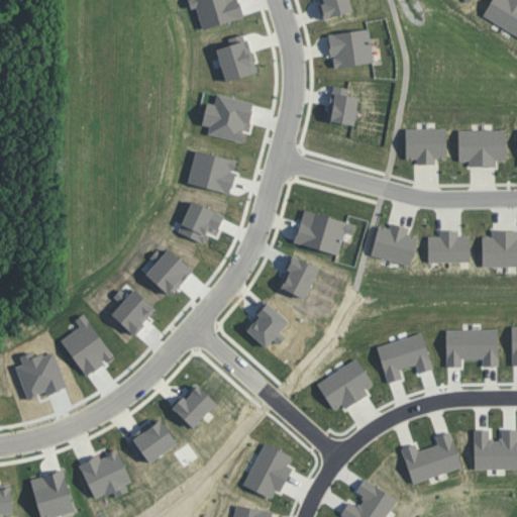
[(194,0),(203,27),(240,16),(235,0),(194,0)]
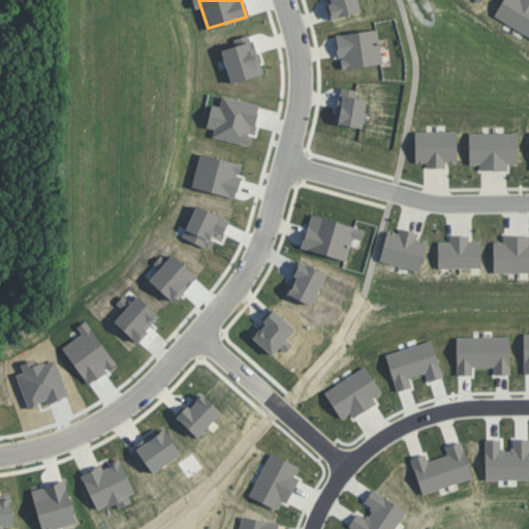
[(327,0),(332,19),(361,10),(356,0),(327,0)]
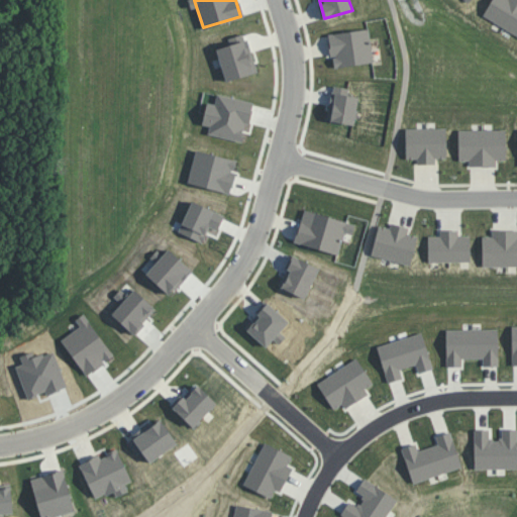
[(516,0),(491,0),(483,17),(516,32),(516,0)]
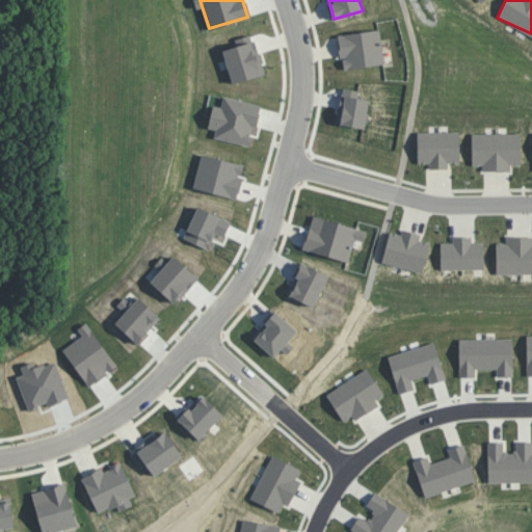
[(339,33),(342,69),(383,64),(380,29),(339,33)]
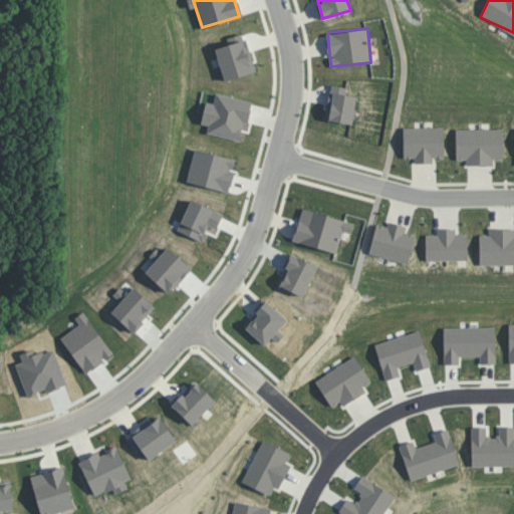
[(225,80),(255,71),(243,33),(227,37),(229,44),(215,48),(225,80)]
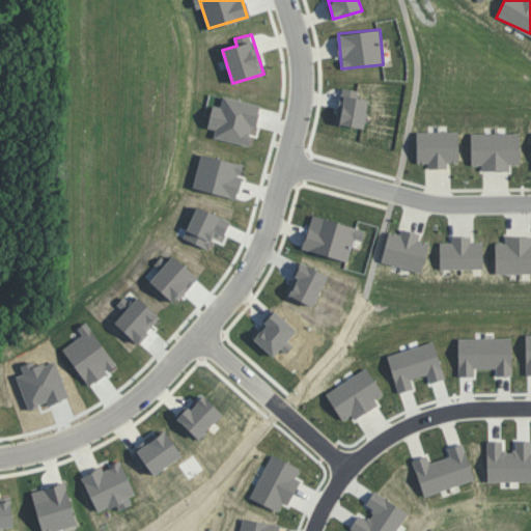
[(359,90),(342,87),(335,122),(362,129),(368,100),(357,96),(359,90)]
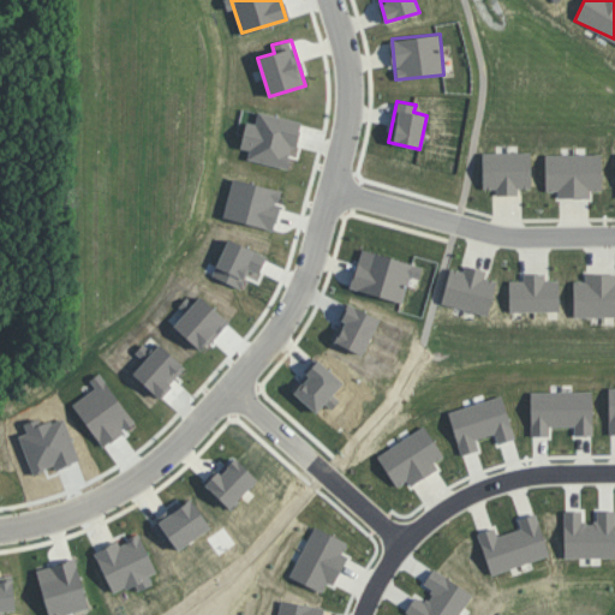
[(302,120),(257,112),(255,123),(246,121),(240,148),(249,149),(248,159),(292,168),(302,120)]
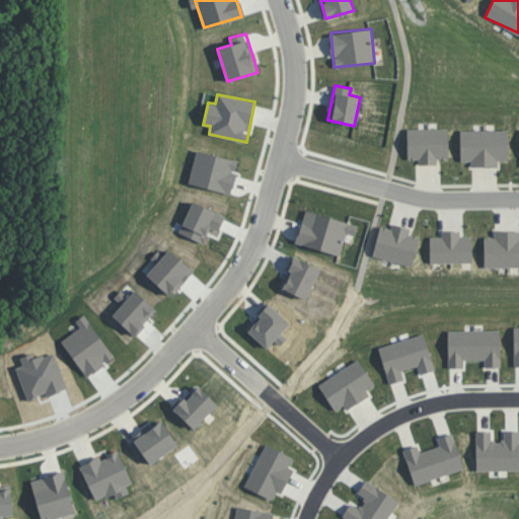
[(406,129),(408,159),(419,159),(419,164),(437,164),(437,159),(448,158),(447,128),(406,129)]
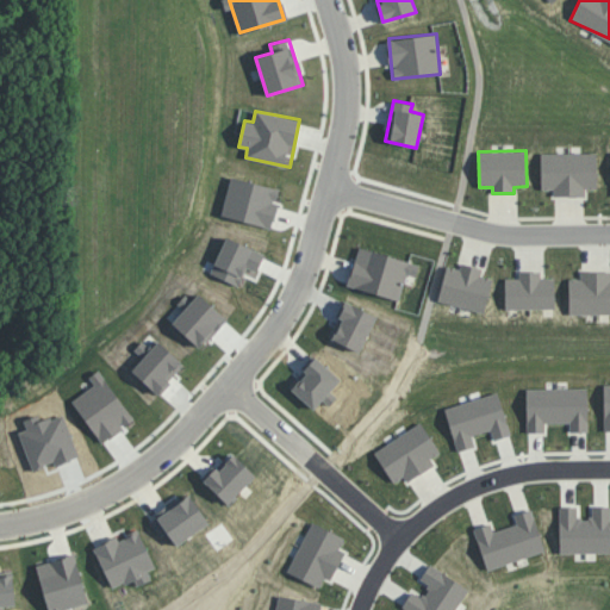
[(553,195),(586,195),(586,188),(597,188),(596,153),(540,153),(541,190),(553,188),(553,195)]
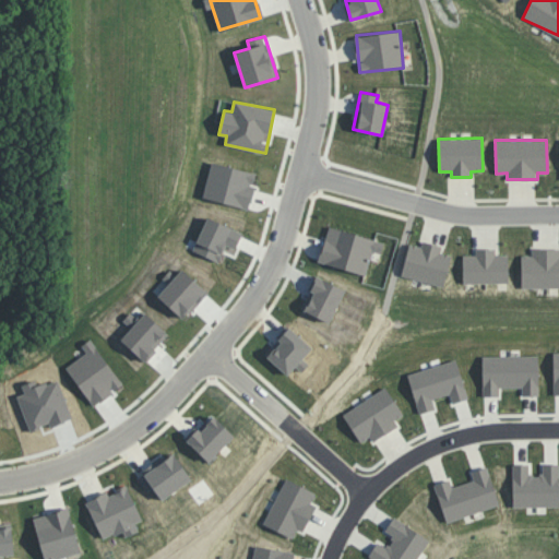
[(366,274),(370,258),(379,260),(383,240),(328,226),(319,262),(366,274)]
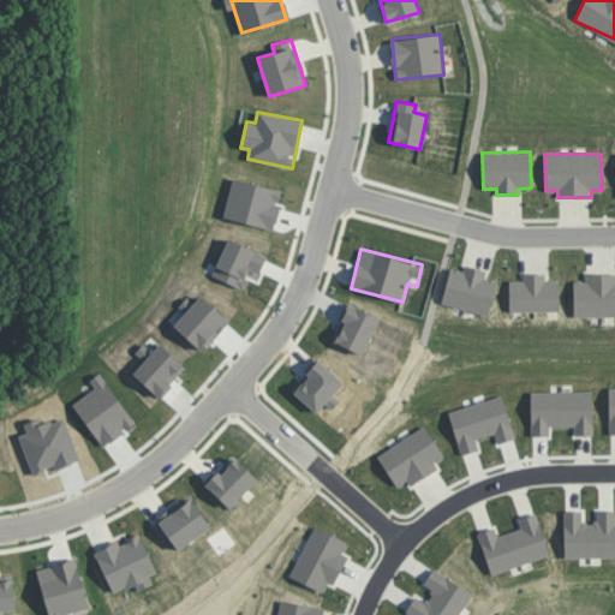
[(441,302),(488,315),(497,280),(484,276),(487,270),(464,264),(463,270),(451,267),(441,302)]
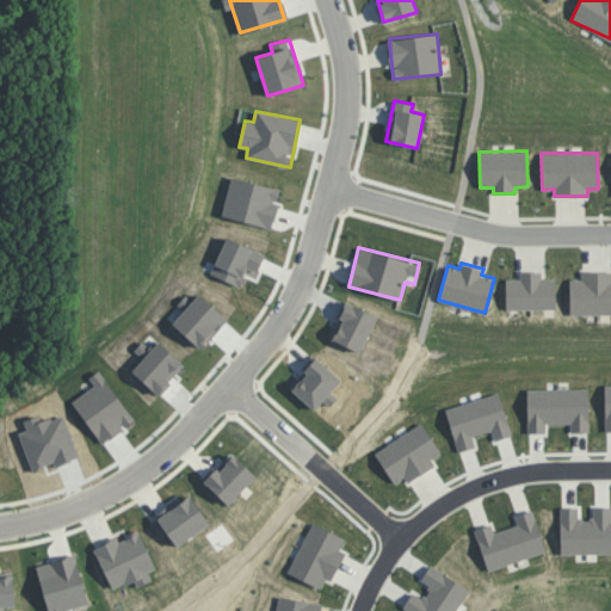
[(555,278),(541,278),(541,271),(519,272),(519,278),(506,278),(506,309),(555,308),(555,278)]
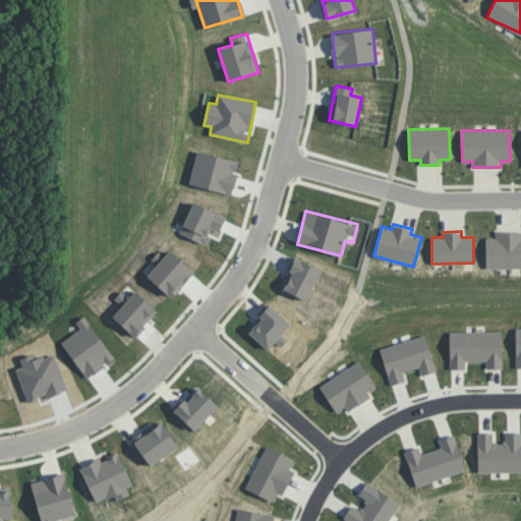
[(486,269),(520,268),(520,231),(495,232),(495,237),(485,237),(486,269)]
